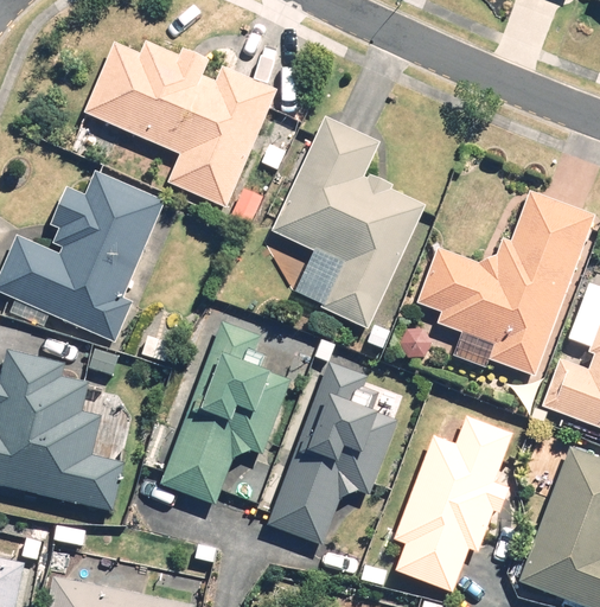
[(599,12),(599,0),(587,0),(586,7),(599,12)]
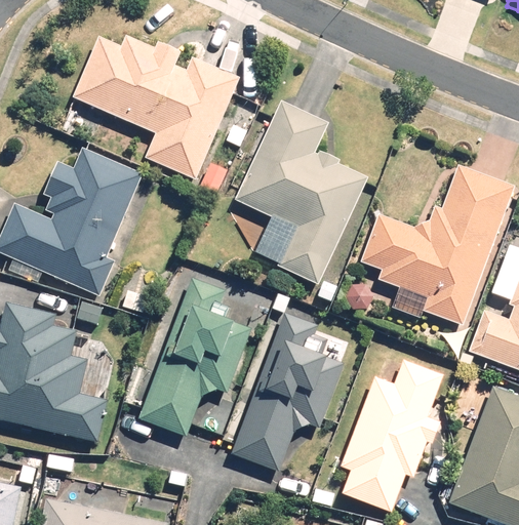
[(197,180),(237,78),(182,55),(184,49),(159,40),(156,48),(126,36),(122,45),(96,35),(72,98),(155,131),(144,160),(197,180)]
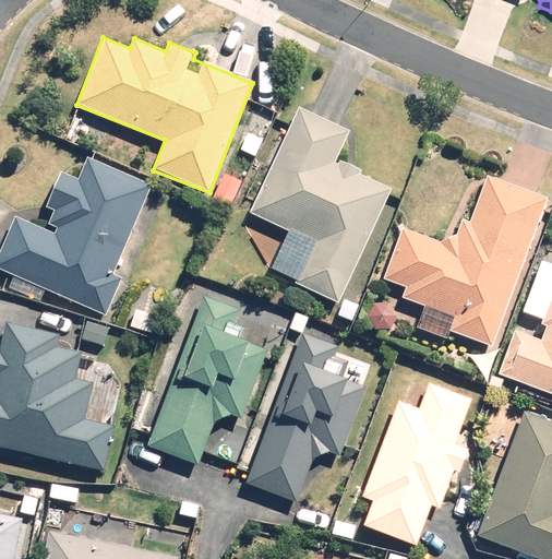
[(392,188),(335,162),(350,131),(299,107),(249,213),(312,242),(294,282),(338,302),(392,188)]
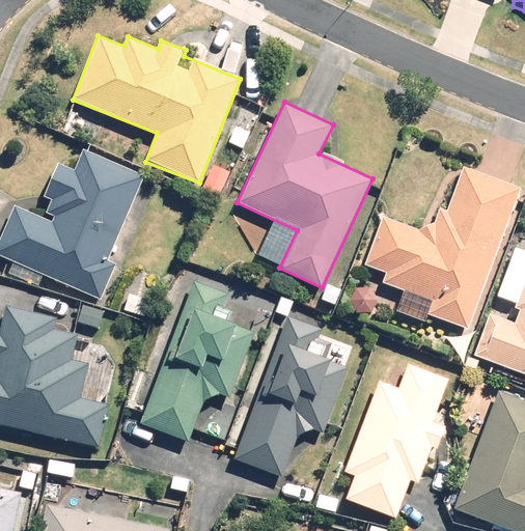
[(143,176),(82,148),(73,170),(55,163),(38,197),(49,202),(42,217),(16,205),(0,240),(0,256),(100,302),(116,266),(105,260),(143,176)]
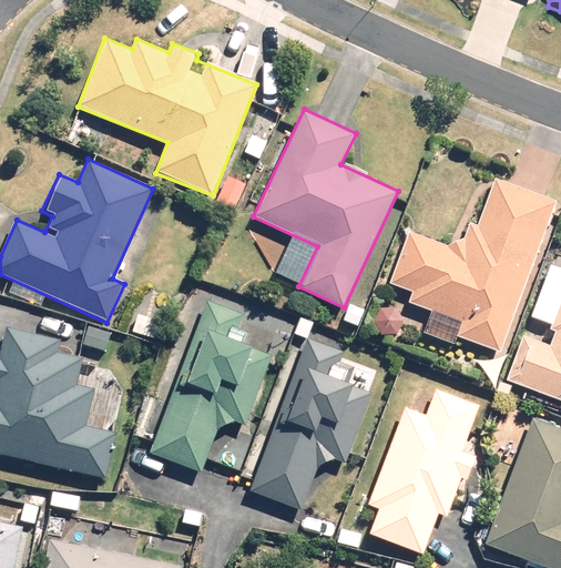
[(246,181),(226,172),(212,208),(232,215),(246,181)]
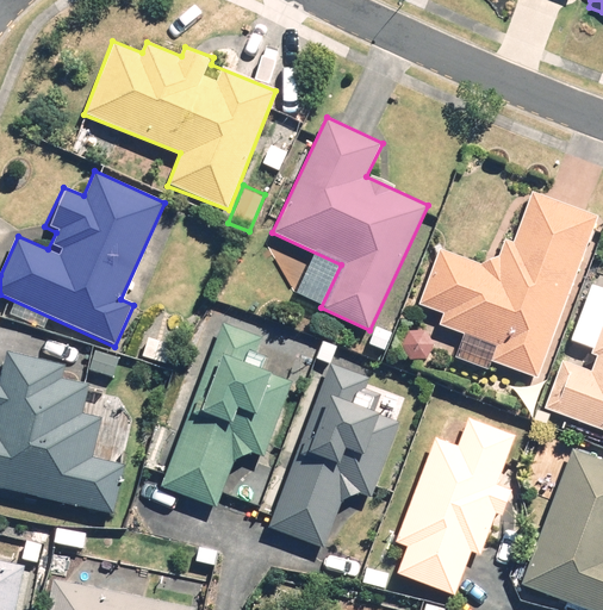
[(540,377),(595,216),(527,193),(511,236),(503,234),(493,263),(484,260),(435,244),(415,304),(442,312),(439,324),(495,343),(489,360),(540,377)]
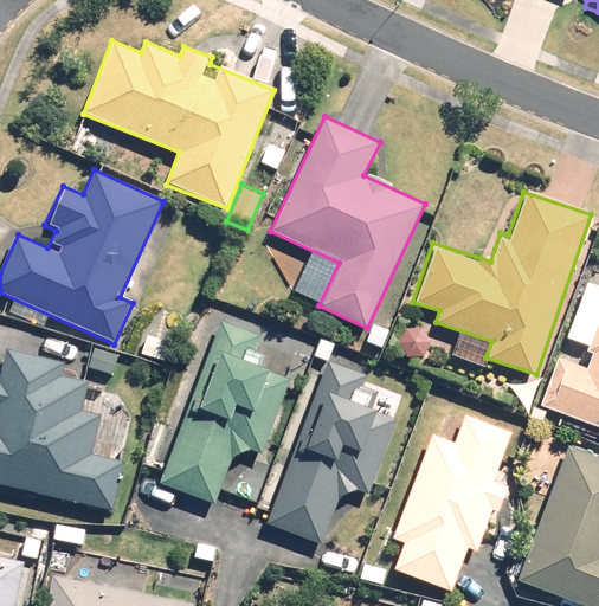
[(598,343),(587,371),(553,358),(536,404),(598,427),(598,315),(590,340),(598,343)]
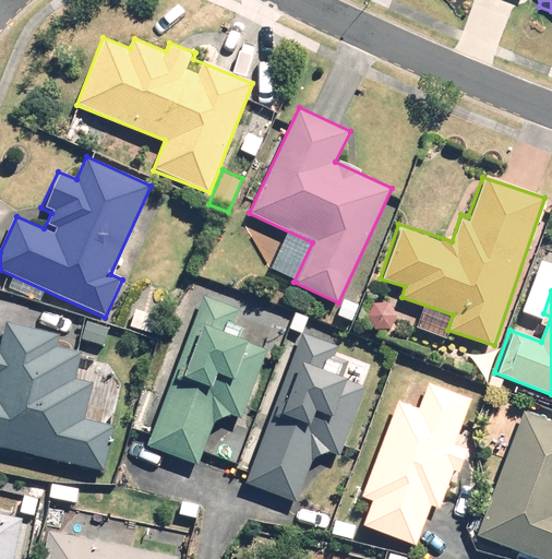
[(237,308),(204,296),(150,445),(201,464),(218,416),(240,424),(267,348),(240,339),(244,326),(232,321),(237,308)]
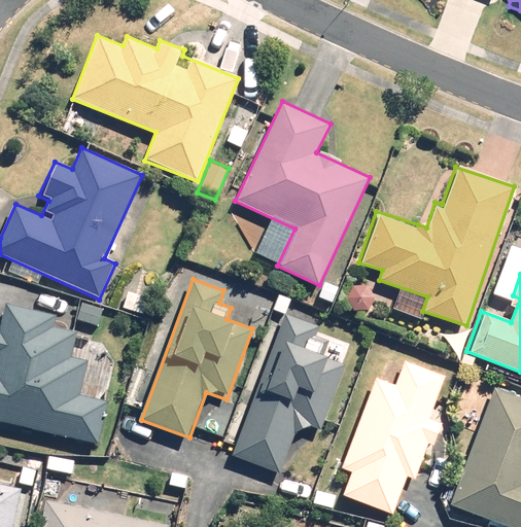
[(151,299),(123,290),(116,308),(146,316),(151,299)]
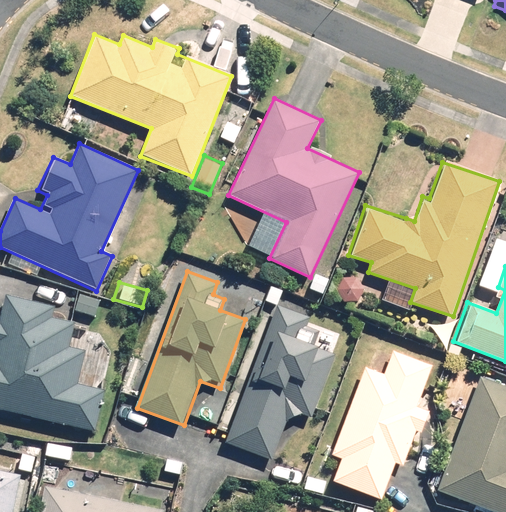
[(100,300),(74,293),(69,310),(95,318),(100,300)]
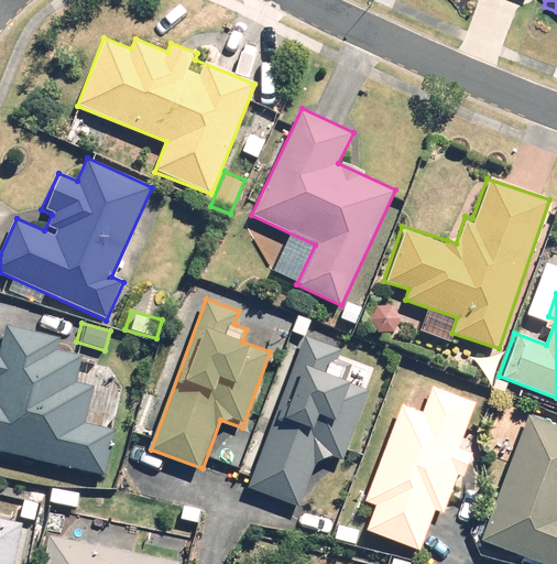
[(0,447),(106,474),(117,431),(85,423),(94,387),(75,381),(82,355),(55,348),(58,336),(9,324),(1,355),(0,355),(0,447)]
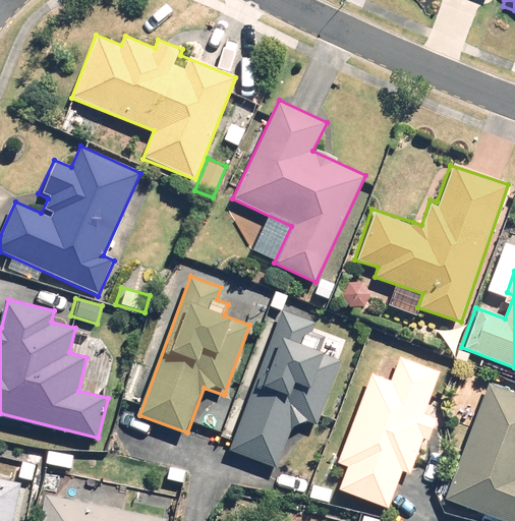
[(316,321),(281,308),(229,449),(278,466),(292,428),(306,422),(318,426),(341,364),(326,358),(328,351),(306,343),(316,321)]
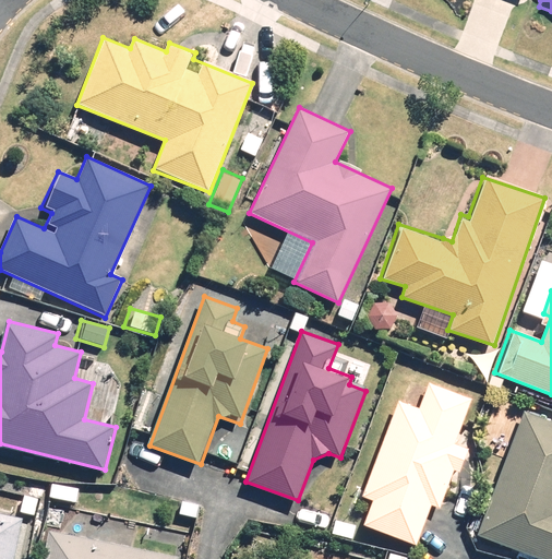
[(417,407),(397,400),(362,495),(375,499),(366,525),(417,544),(432,504),(440,508),(454,471),(460,473),(469,450),(455,444),(471,402),(424,384),(417,407)]
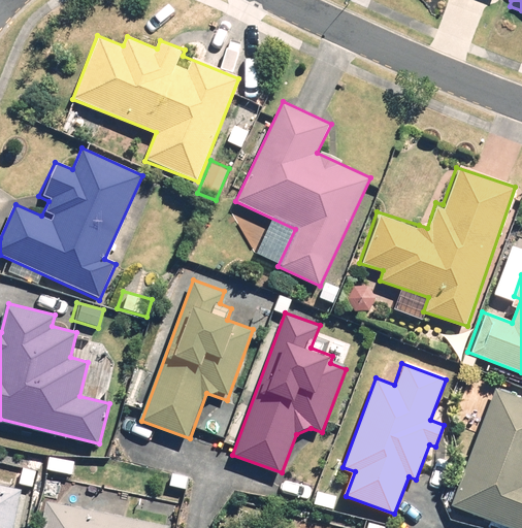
[(521,527),(521,398),(496,389),(450,503),(511,527),(521,527)]
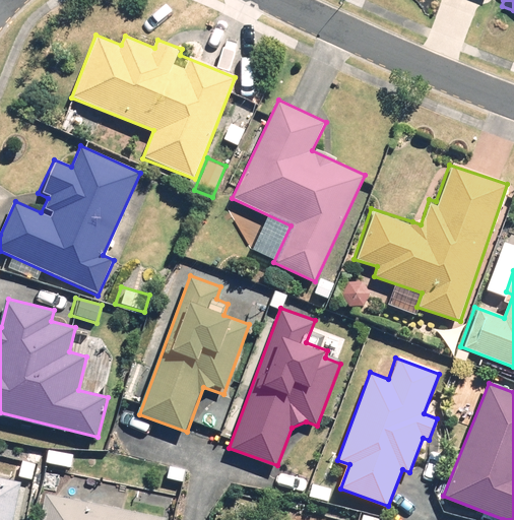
[(13,519),(19,480),(0,477),(0,519),(13,519)]
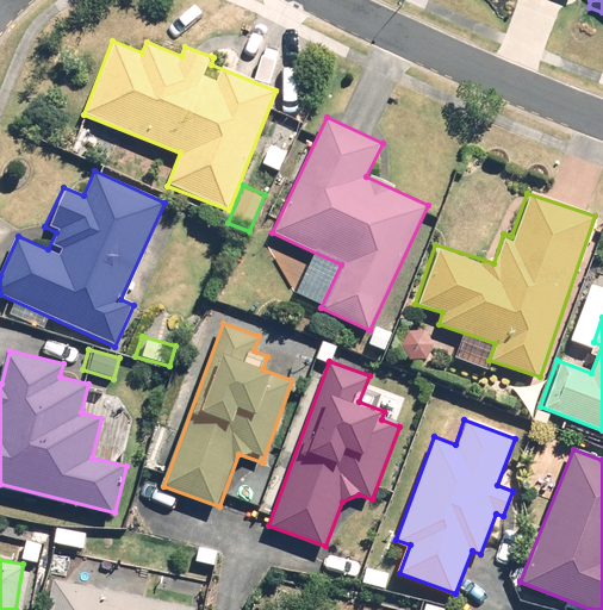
[(196,609),(197,608),(49,579),(42,609),(196,609)]
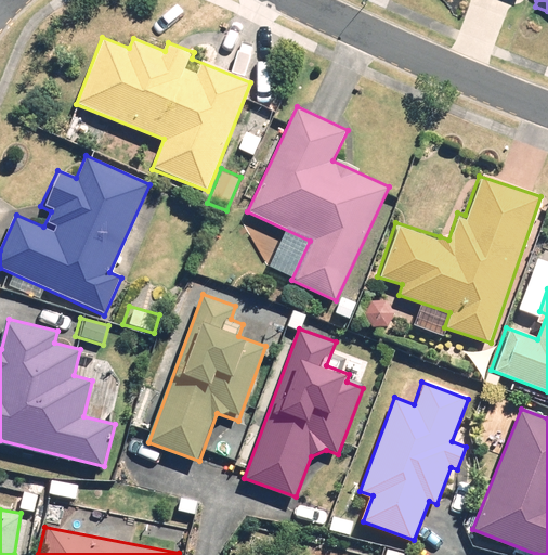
All buildings are outlined.
